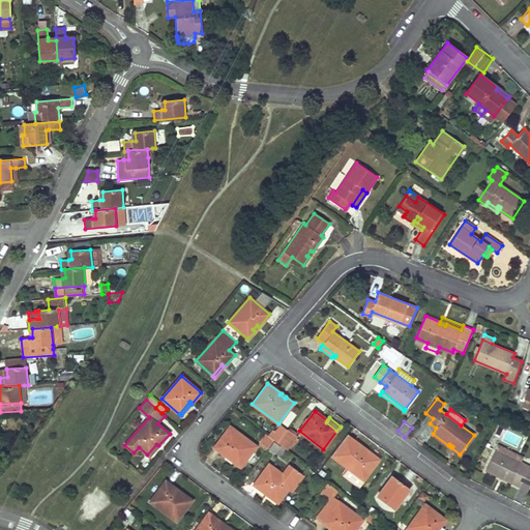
[(257,446),(230,427),(214,447),(228,458),(229,455),(233,459),(232,461),(240,467),(257,446)]
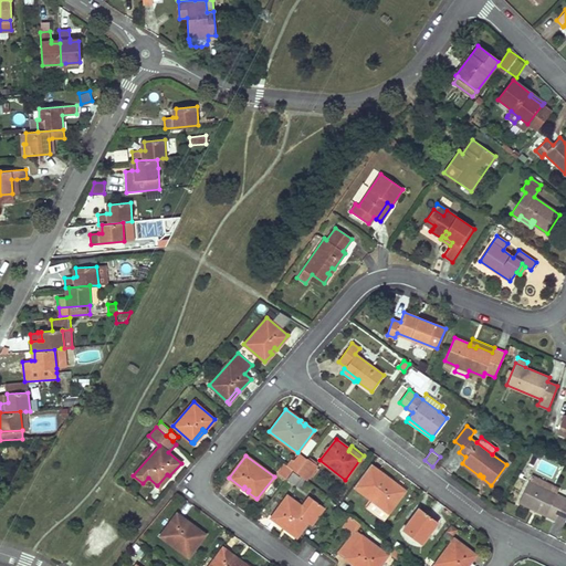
[(301,467),(305,461),(299,457),(294,461),(301,467)]
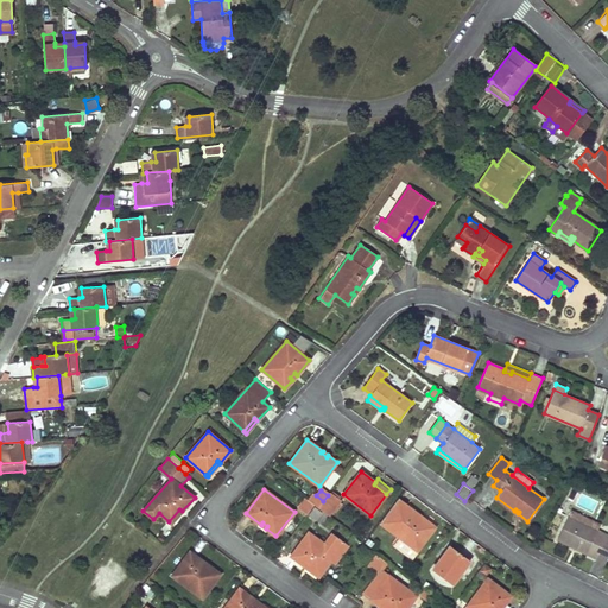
[(314,505),(318,507),(323,501),(316,495),(314,493),(309,500),(314,505)]
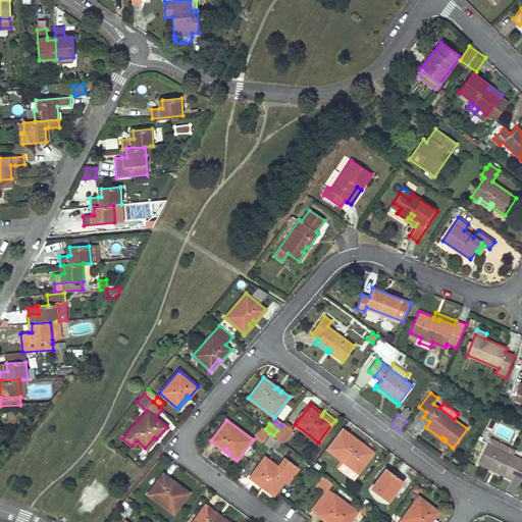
[(277,430),(273,435),(282,442),(285,437),(288,439),(291,436),(289,434),(292,429),(282,423),(281,425),(277,430)]
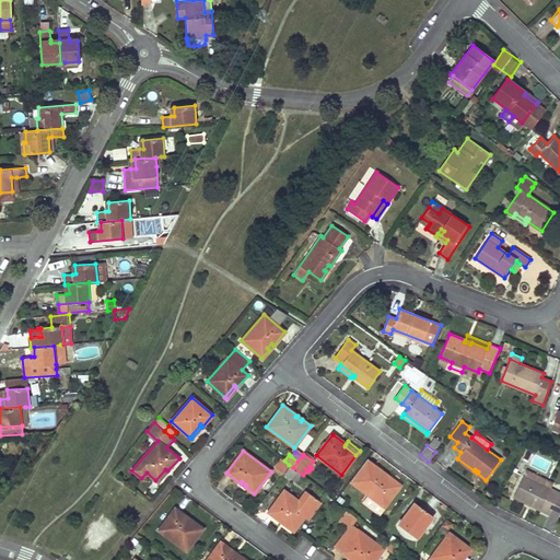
[(276,469),(282,474),(289,465),(284,461),(282,459),(276,469)]
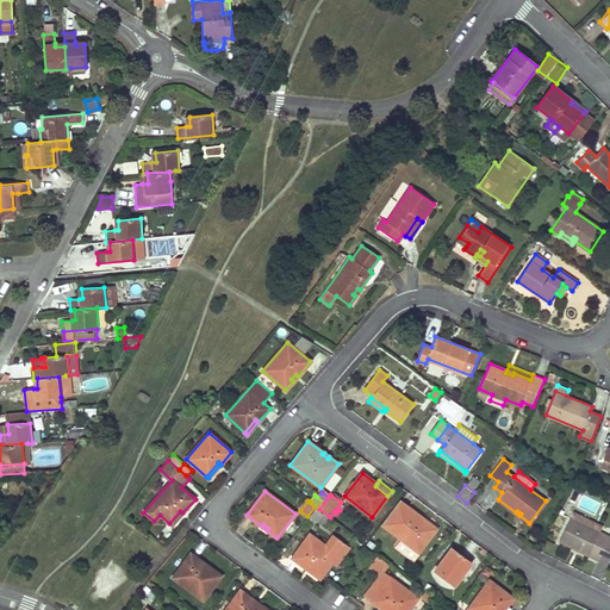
[(399,500),(381,524),(402,540),(396,547),(412,560),(434,531),(422,522),(423,520),(399,500)]
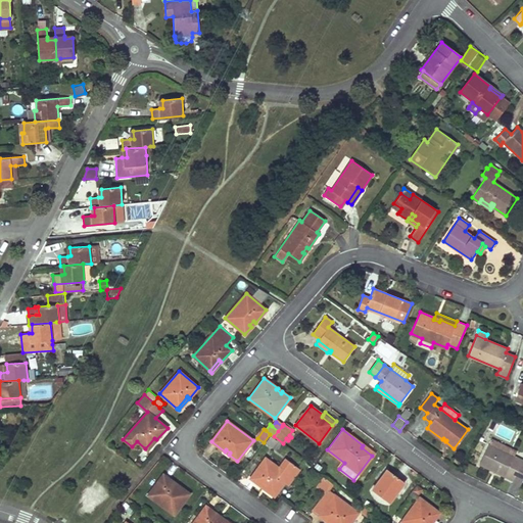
[(266,443),(272,447),(277,441),(271,436),(266,443)]
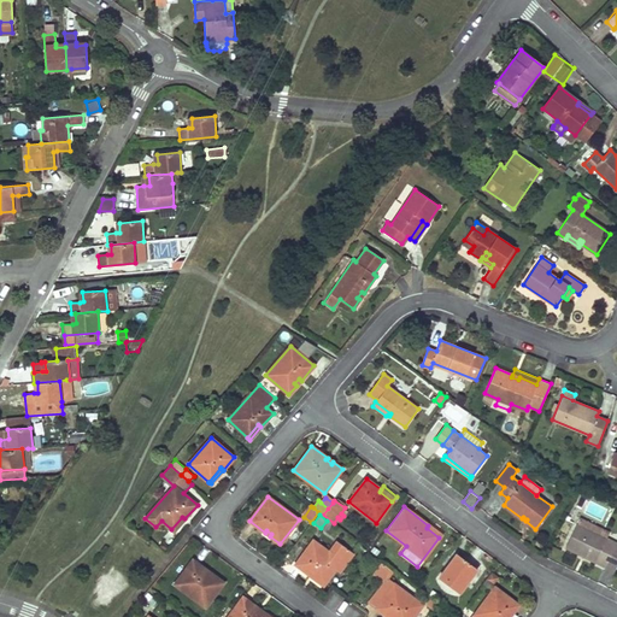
[(171,529),(174,530),(184,518),(182,517),(171,529)]
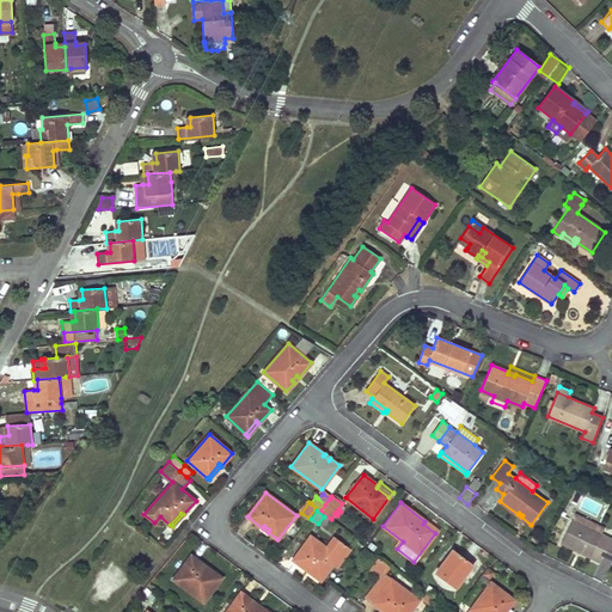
[(576,514),(573,520),(600,533),(604,527),(576,514)]
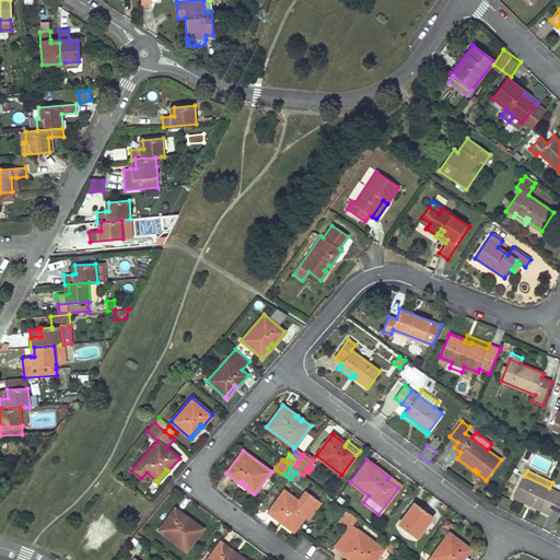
[(291,479),(295,482),(301,476),(296,473),(291,479)]
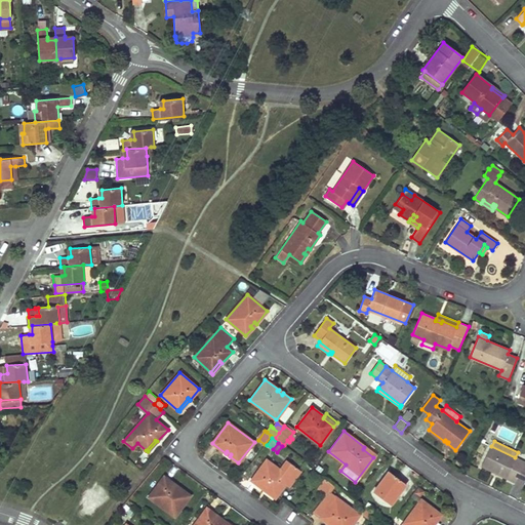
[(491,446),(490,446),(481,466),(516,483),(524,462),(515,457),(491,446)]
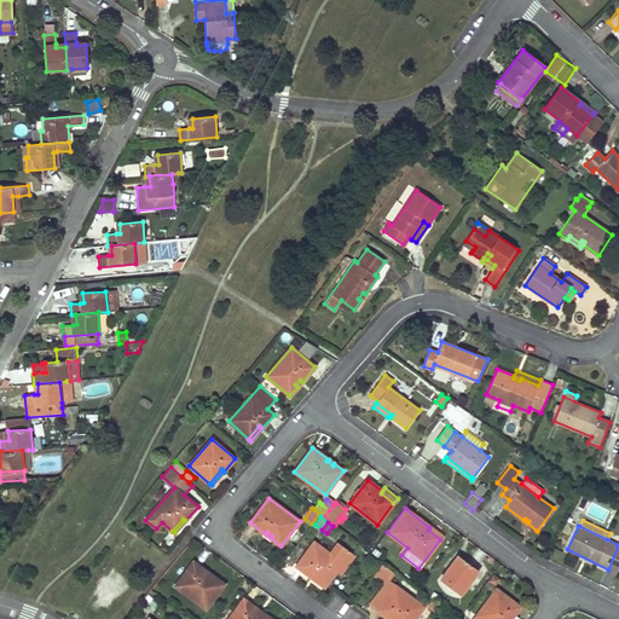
[(428,530),(440,539),(443,537),(429,527),(428,530)]
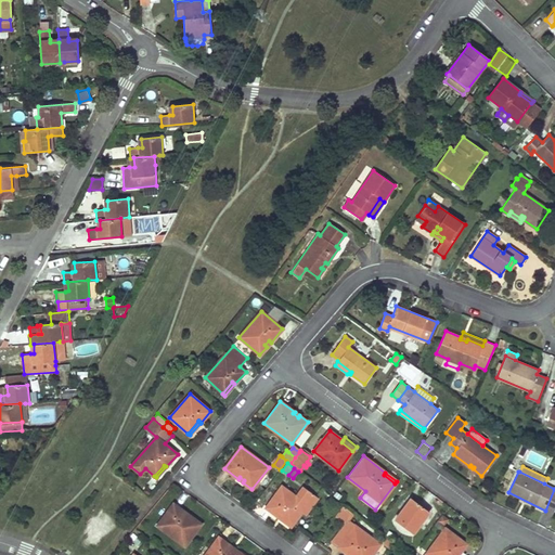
[(281,515),(293,524),(307,505),(305,503),(311,494),(302,488),(296,497),(282,486),(266,507),(279,518),(281,515)]
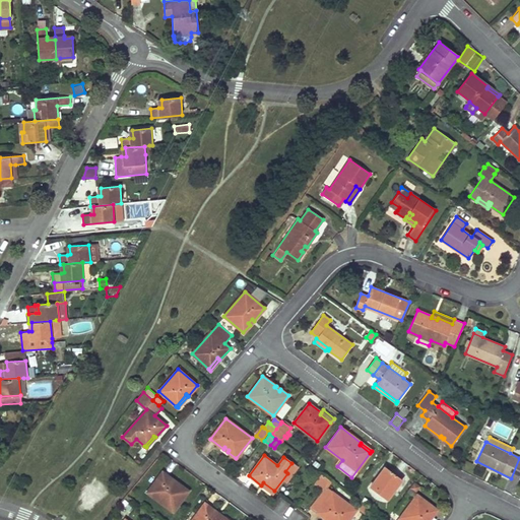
[(519,475),(519,458),(511,478),(518,481),(519,475)]
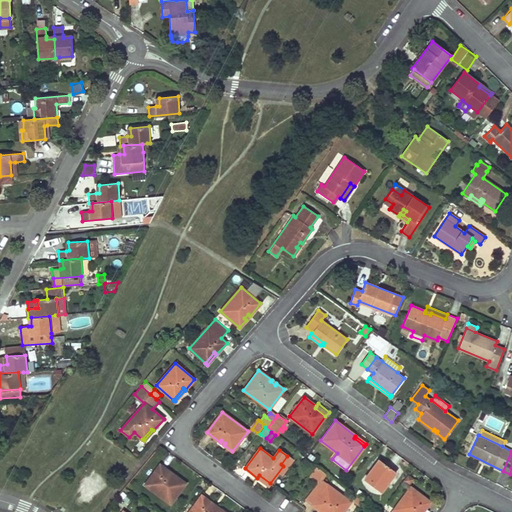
[(287,456),(281,464),(283,466),(286,469),(293,459),(288,455),(287,456)]
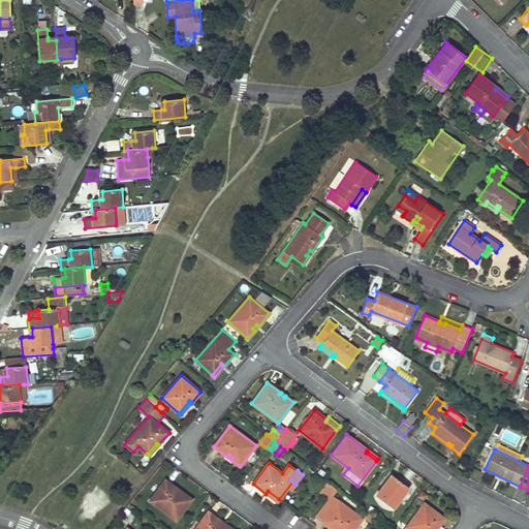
[(392,474),(376,495),(394,508),(399,501),(397,499),(401,493),(403,495),(409,488),(392,474)]
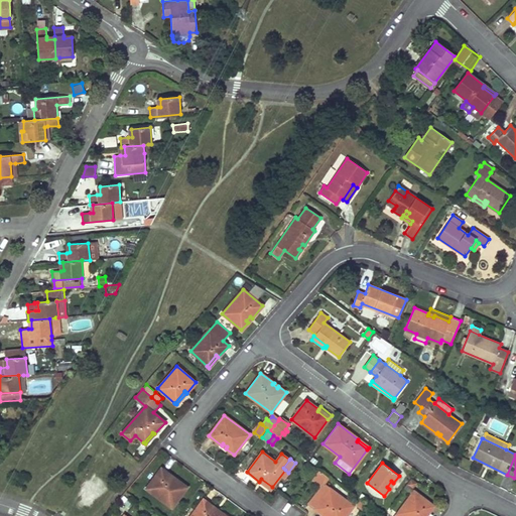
[(161,468),(146,489),(171,508),(186,487),(178,481),(177,483),(172,480),(174,478),(161,468)]
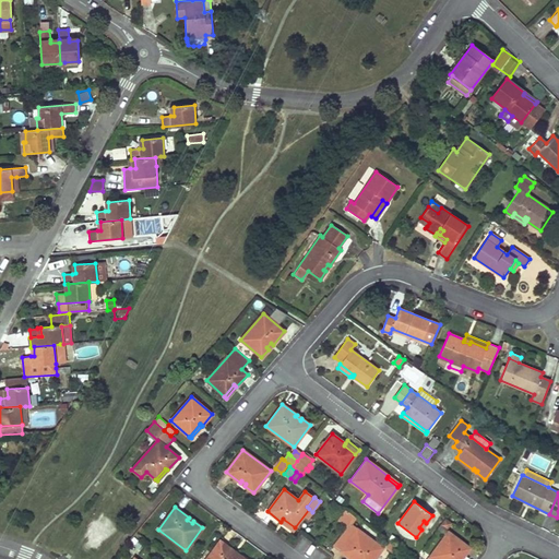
[(347,511),(340,521),(346,526),(354,516),(347,511)]
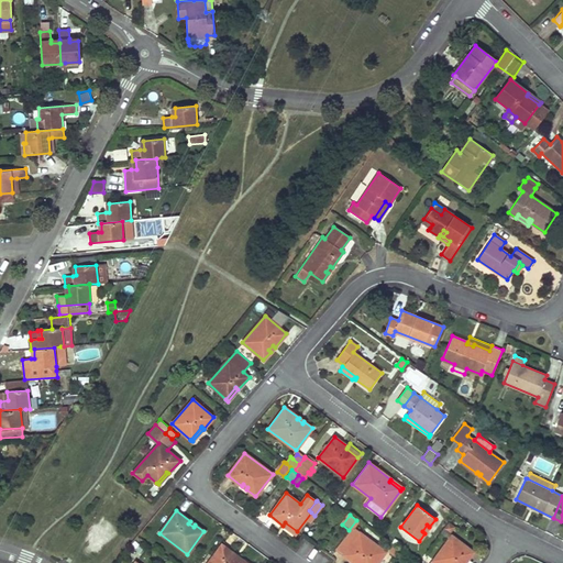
[(283,526),(295,534),(297,531),(285,522),(283,526)]
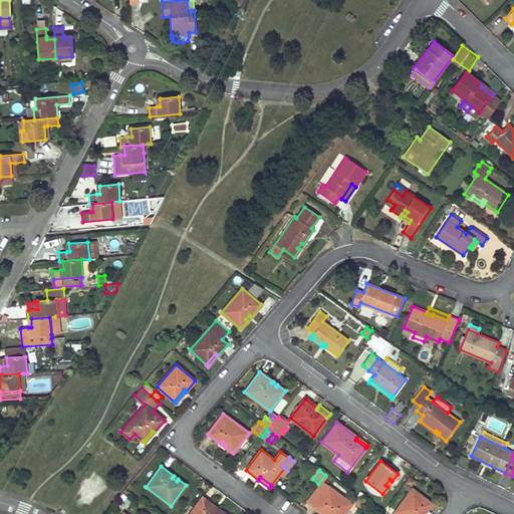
[(410,477),(406,482),(411,485),(414,480),(410,477)]
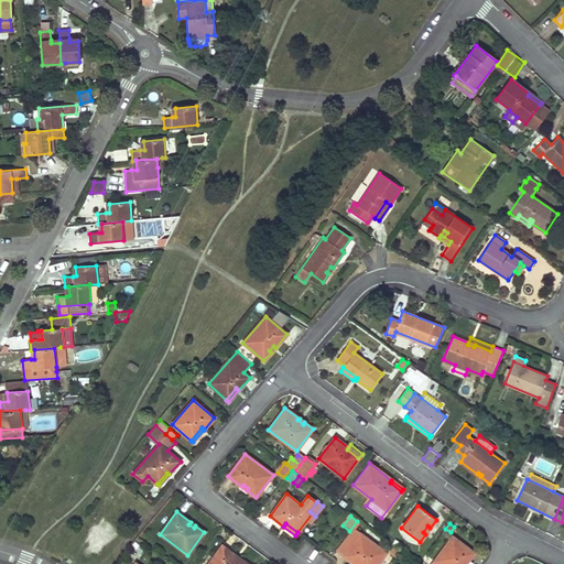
[(354,529),(337,551),(355,563),(358,563),(359,563),(377,563),(387,553),(354,529)]
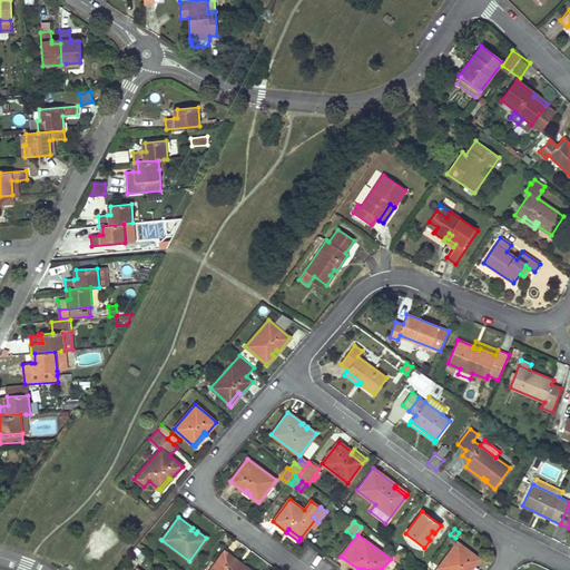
[(436,566),(433,569),(470,569),(479,559),(458,542),(439,567),(436,566)]
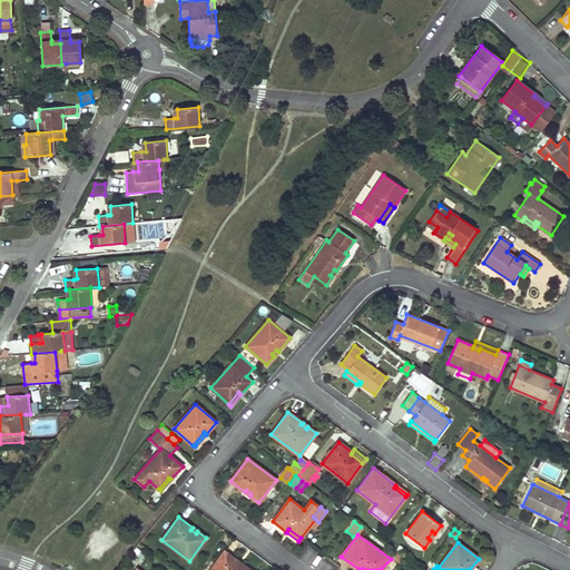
[(224,551),(209,569),(249,569),(244,566),(242,568),(237,564),(238,562),(224,551)]
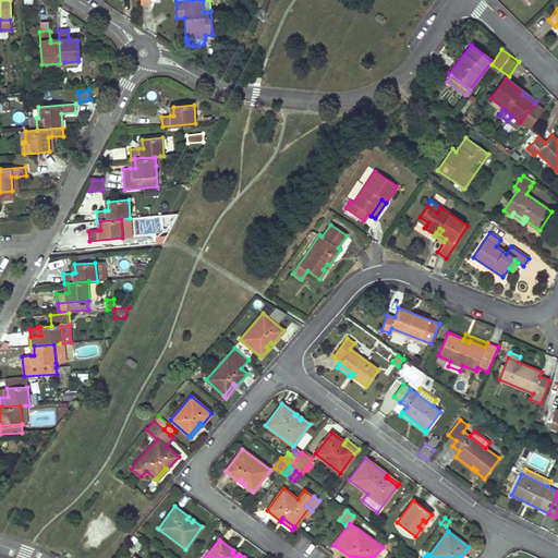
[(397,545),(391,541),(386,547),(392,552),(397,545)]
